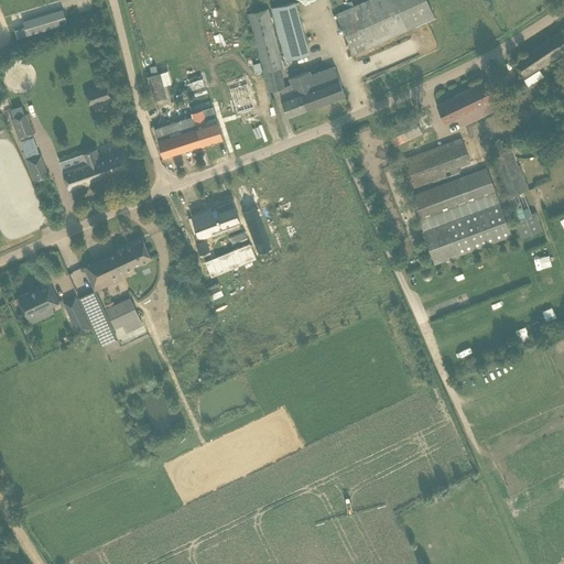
[(426,0),(366,0),(336,13),(354,54),(434,18),(426,0)]
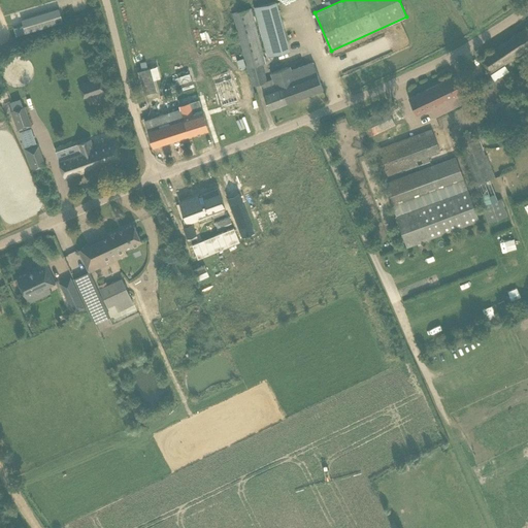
[(59,8),(21,20),(25,34),(63,23),(59,8)]
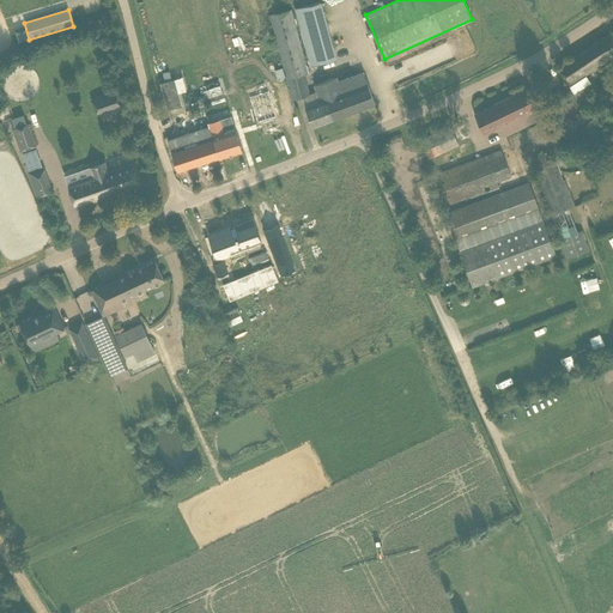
[(291,10),(269,14),(290,86),(292,98),(304,95),(308,105),(305,107),(313,127),(375,104),(363,72),(352,77),(338,82),(337,77),(313,85),(315,91),(309,93),(304,74),(308,73),(291,10)]
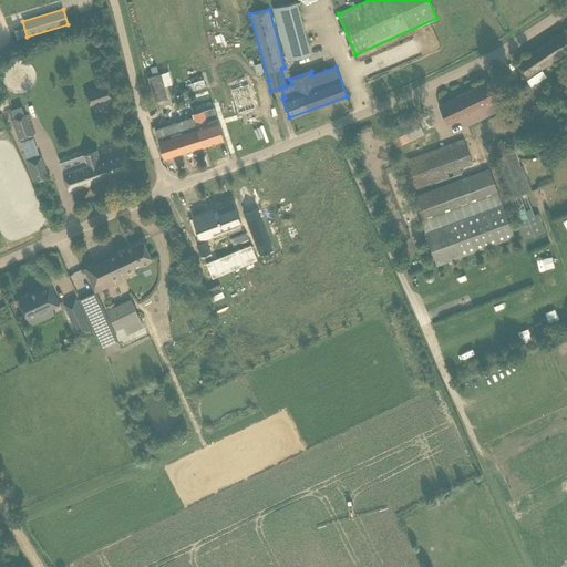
[(527,81),(540,101),(547,96),(538,82),(545,76),(542,71),(566,52),(566,32),(565,29),(515,63),(527,81)]
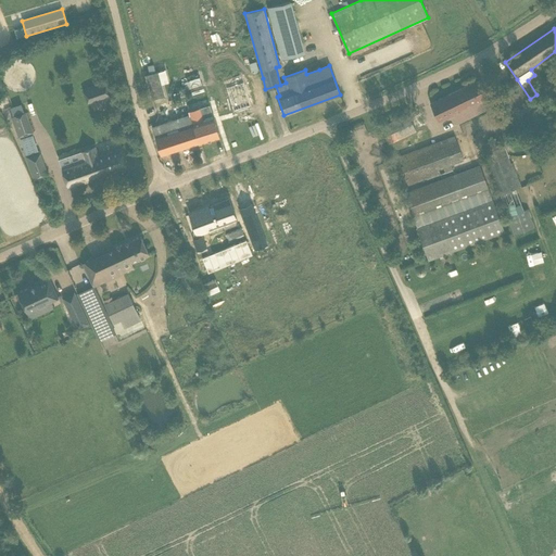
[(305,52),(300,32),(276,38),(281,59),(305,52)]
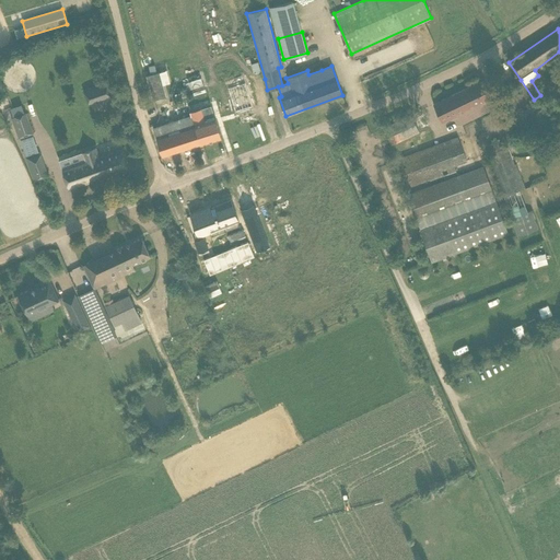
[(478,107),(491,101),(482,81),(433,104),(442,123),(456,116),(458,119),(459,120),(462,121),(465,121),(468,120),(481,114),(478,107)]
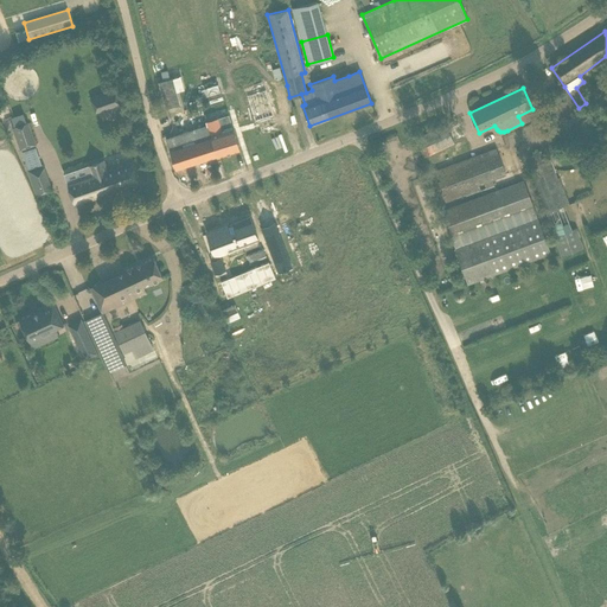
[(575,112),(577,110),(564,90),(544,103),(557,123),(566,117),(573,128),(582,122),(575,112)]
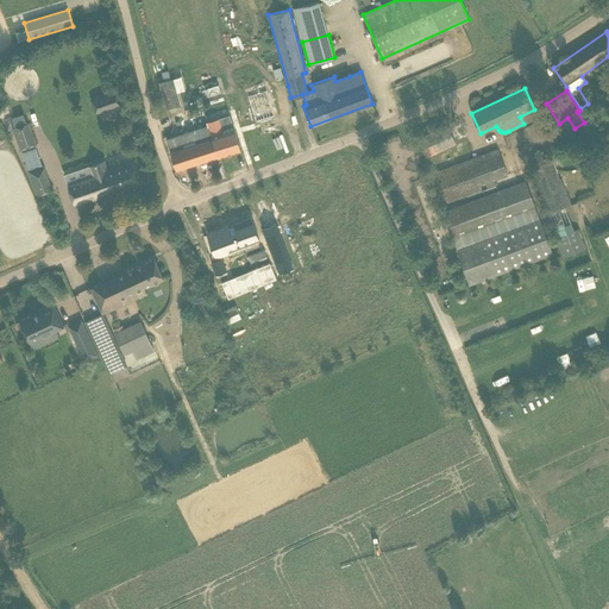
[(90,98),(95,113),(105,110),(99,95),(90,98)]
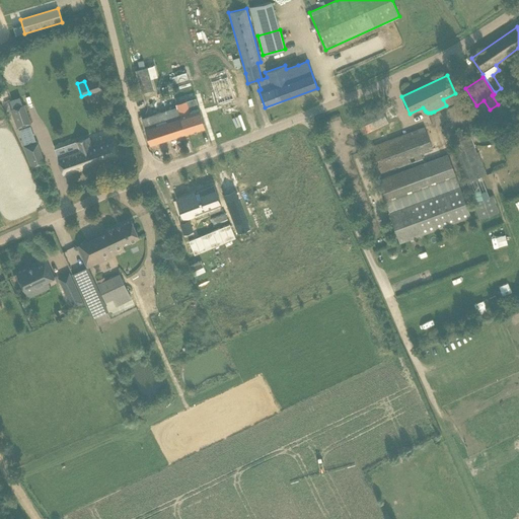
[(176,104),(175,104),(176,107),(177,107),(180,116),(187,133),(205,127),(202,118),(199,109),(195,98),(186,101),(176,104)]
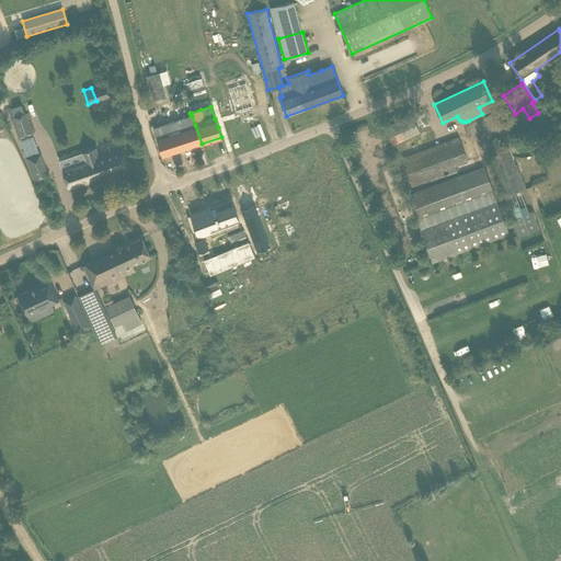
[(33,135),(25,113),(11,117),(19,139),(33,135)]
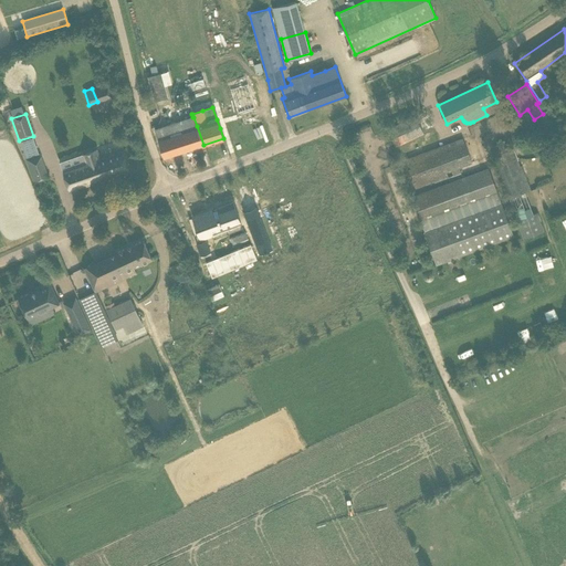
[(416,115),(387,128),(388,129),(395,145),(423,132),(416,115)]
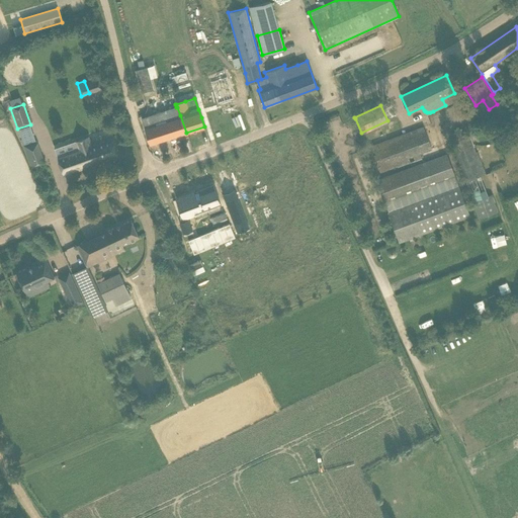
[(152,116),(142,119),(145,128),(150,145),(185,133),(185,134),(186,133),(180,115),(177,107),(176,107),(178,114),(167,117),(164,111),(151,115),(152,116)]
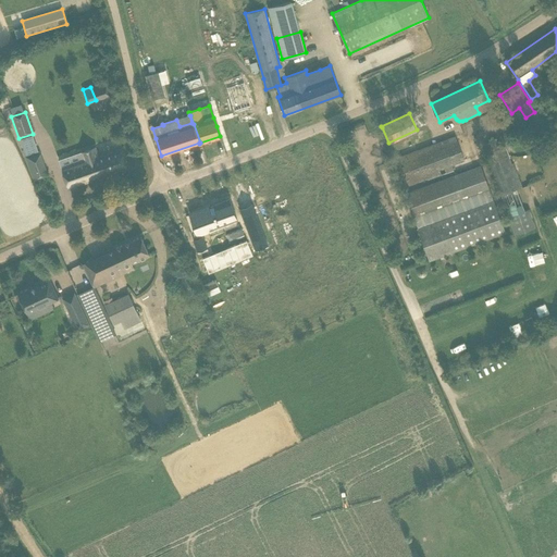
[(391,159),(401,188),(426,178),(428,180),(453,171),(450,165),(473,157),(466,136),(457,139),(455,136),(391,159)]
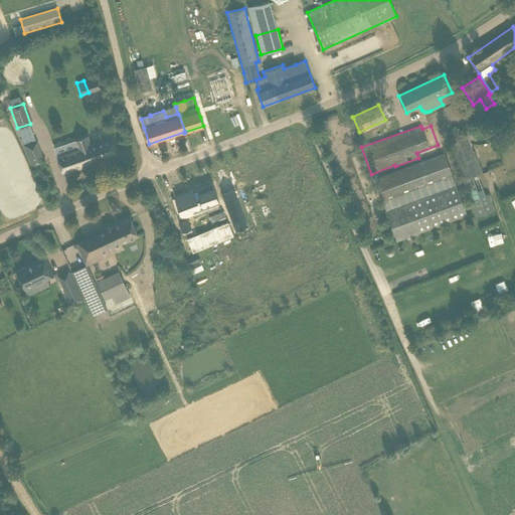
[(450,135),(452,139),(449,140),(474,207),(491,200),(489,192),(485,194),(478,174),(480,173),(467,135),(462,136),(461,131),(456,129),(452,130),(450,135)]
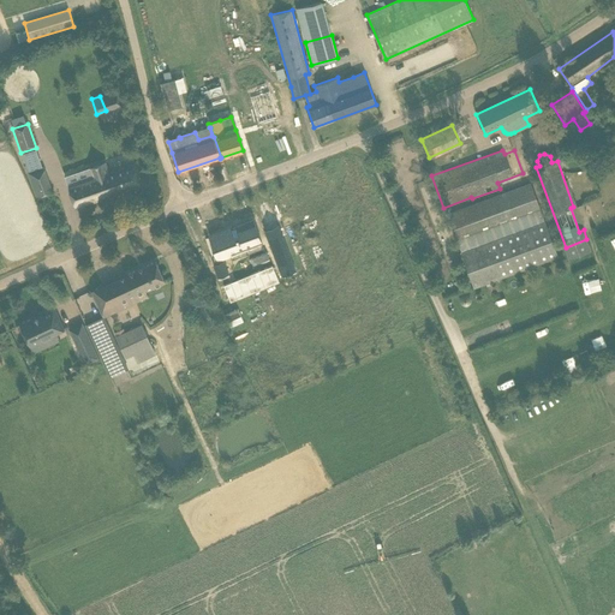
[(67,186),(76,208),(139,185),(132,165),(108,173),(105,162),(88,168),(91,178),(67,186)]
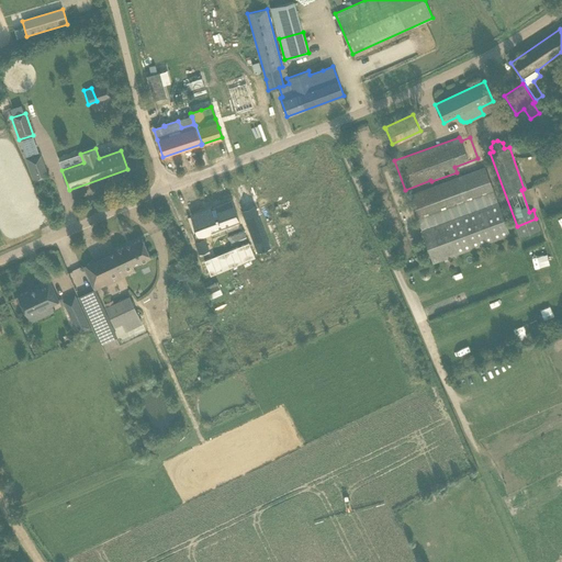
[(25,158),(32,180),(47,176),(40,153),(25,158)]
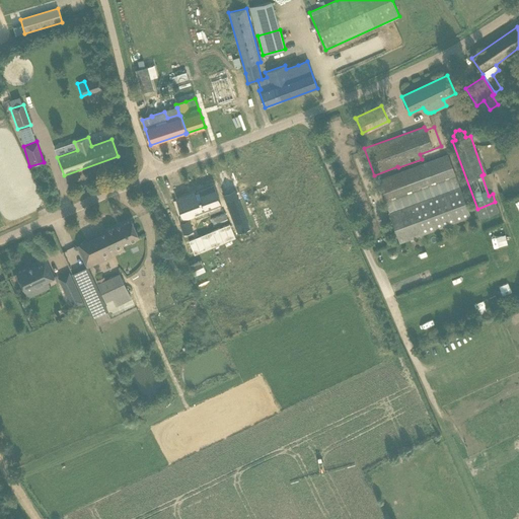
[(498,142),(489,144),(494,167),(503,165),(498,142)]
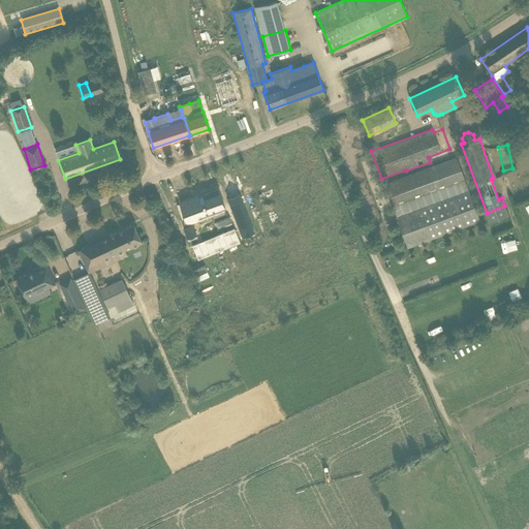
[(528,156),(517,161),(521,170),(528,167),(528,156)]
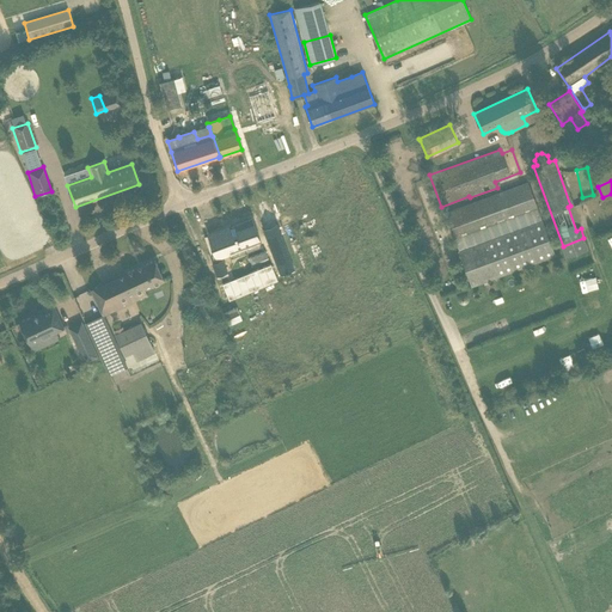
[(444,212),(454,240),(538,210),(527,182),(444,212)]
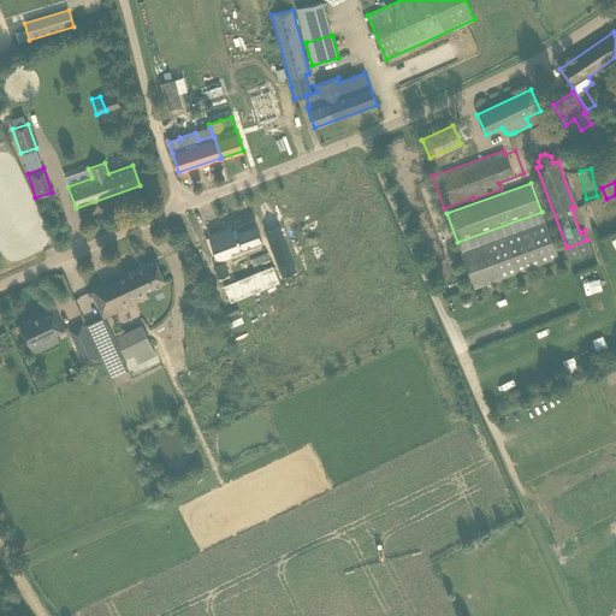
[(231,227),(209,236),(217,255),(213,256),(215,264),(213,265),(218,277),(229,273),(224,261),(223,261),(221,259),(231,255),(230,252),(260,240),(261,240),(254,220),(236,227),(232,229),(231,227)]
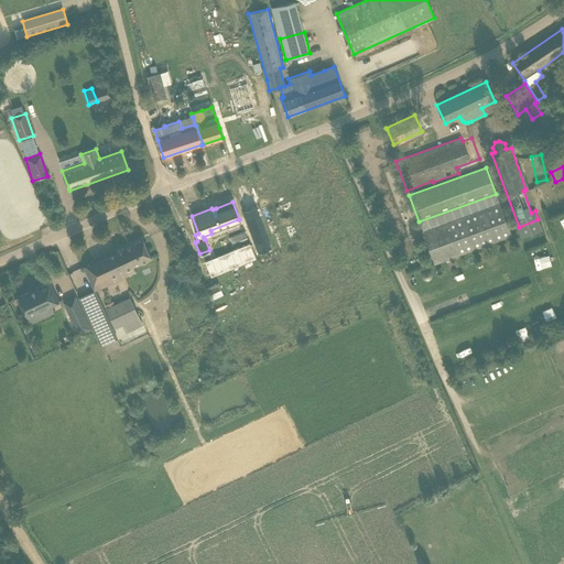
[(424,231),(436,262),(511,234),(499,203),(424,231)]
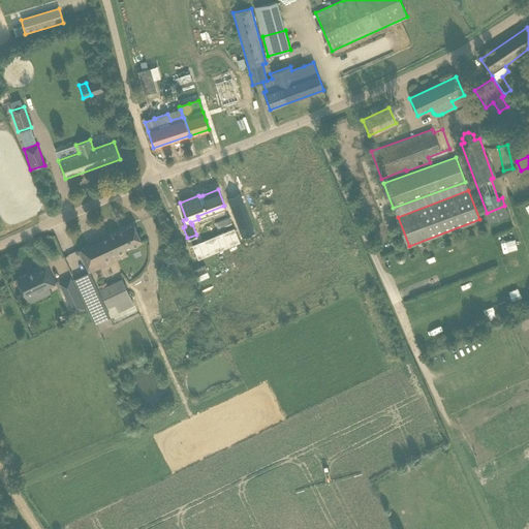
[(130,226),(79,250),(89,273),(113,261),(111,256),(142,242),(133,224),(130,226)]
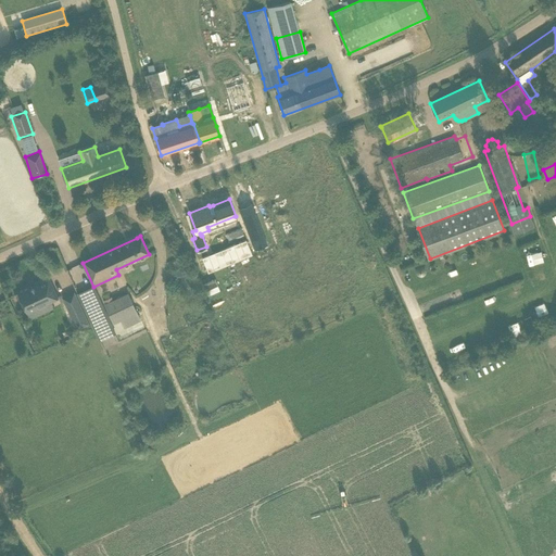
[(397,257),(401,266),(418,260),(414,251),(397,257)]
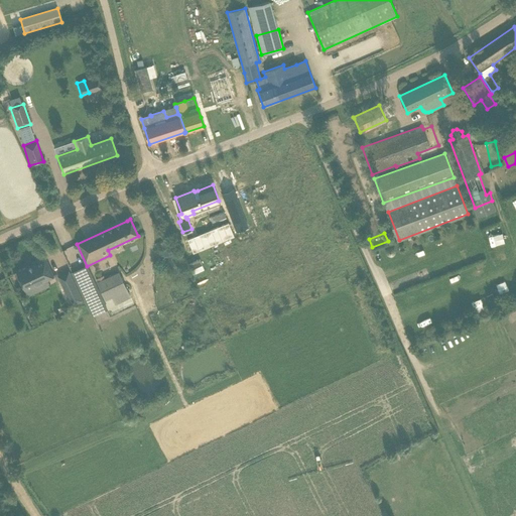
[(506,249),(494,253),(497,263),(509,259),(506,249)]
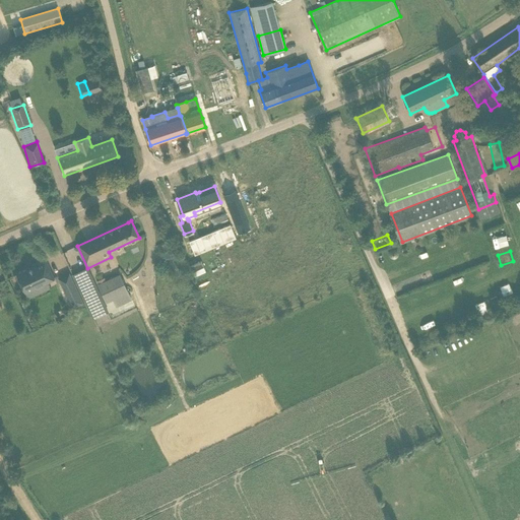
[(175,257),(169,260),(177,279),(184,275),(175,257)]
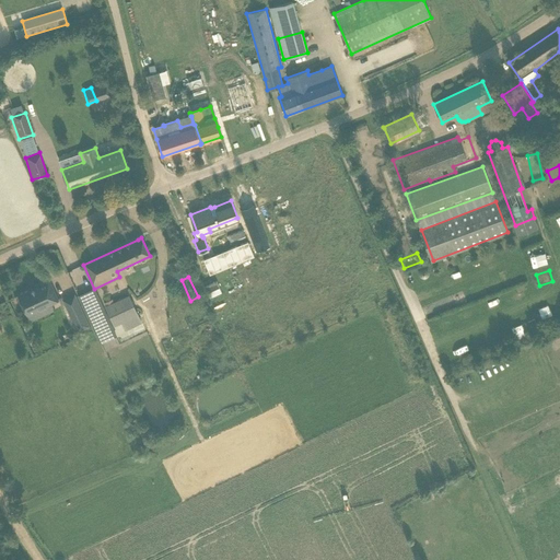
[(58,301),(49,280),(35,287),(36,288),(30,291),(30,290),(18,295),(26,315),(38,310),(41,316),(49,312),(47,305),(58,301)]
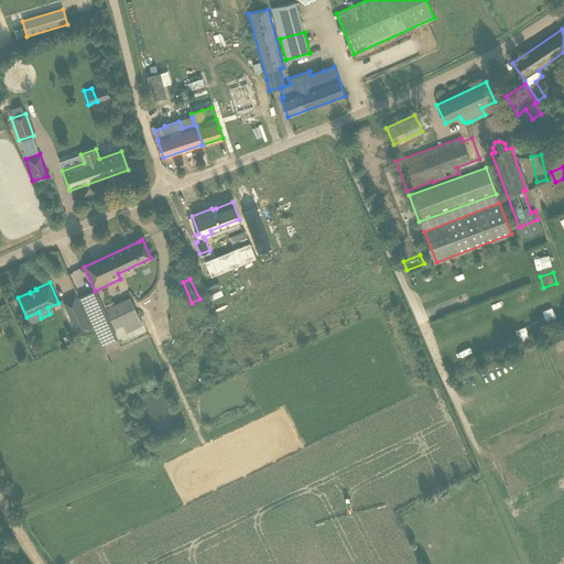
[(112,304),(105,307),(115,328),(122,325),(139,317),(129,296),(112,304)]
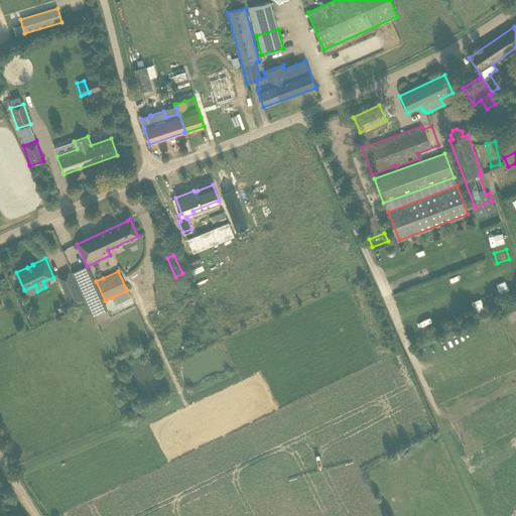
[(510,281),(499,284),(503,294),(513,290),(510,281)]
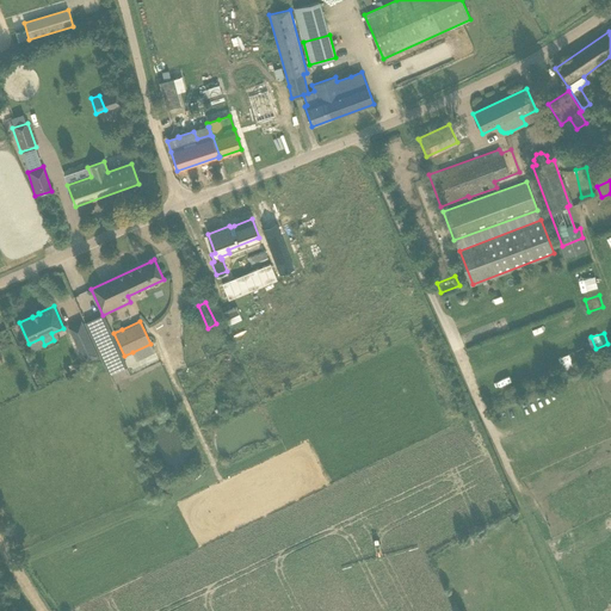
[(98,356),(87,334),(74,340),(85,362),(98,356)]
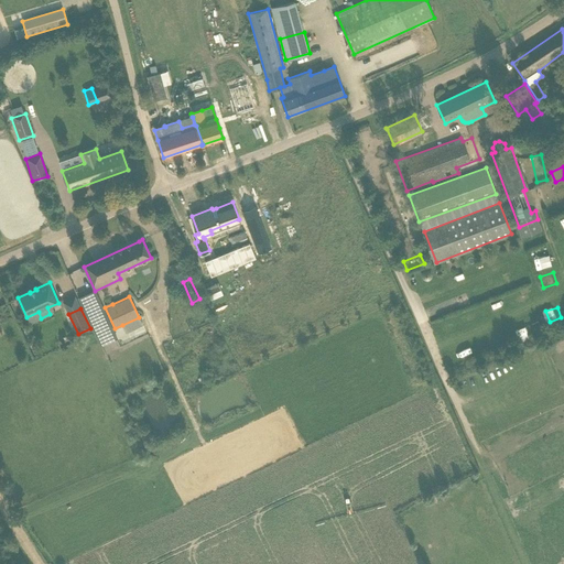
[(498,342),(508,337),(503,327),(494,332),(498,342)]
